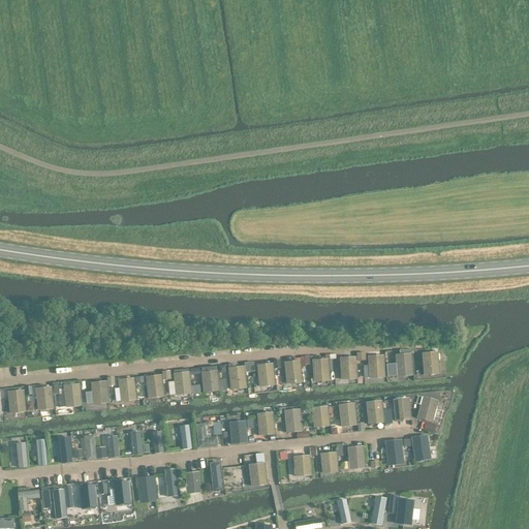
[(437,352),(422,353),(424,374),(425,374),(427,375),(429,375),(430,374),(439,373),(437,352)]
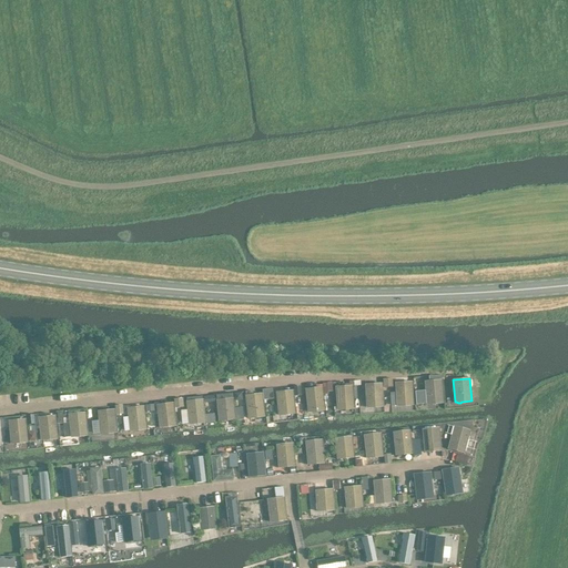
[(442,403),(443,403),(440,381),(425,382),(426,404),(436,403),(437,404),(439,404),(442,403)]
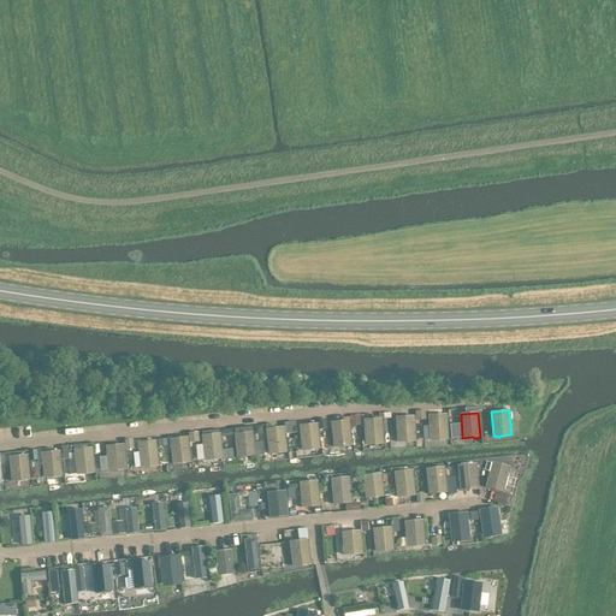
[(430,440),(440,439),(442,440),(444,440),(446,439),(448,439),(446,414),(428,415),(430,440)]
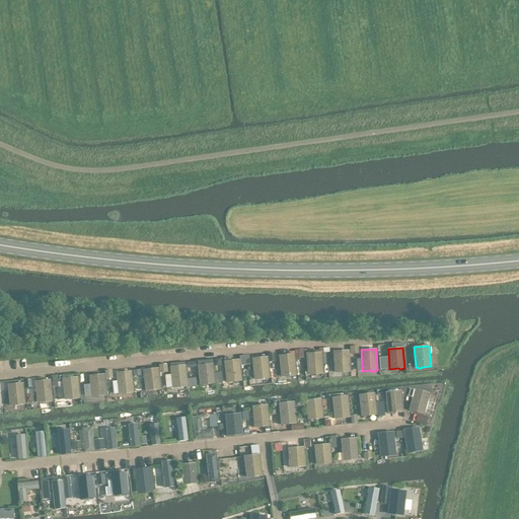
[(302,350),(295,351),(296,361),(299,360),(298,356),(303,355),(302,350)]
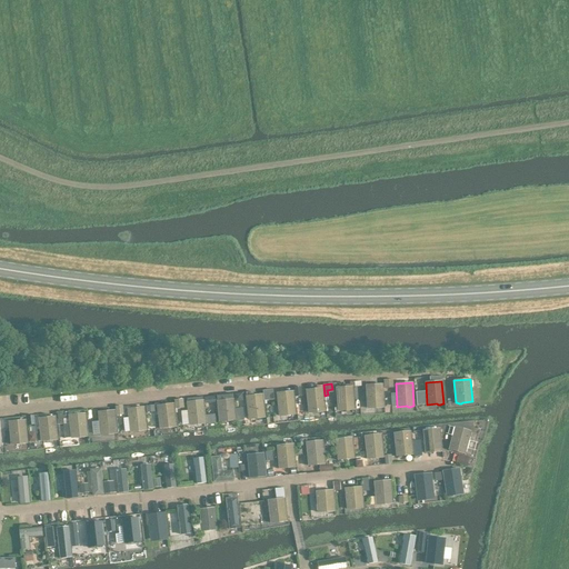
[(366,386),(367,408),(368,408),(370,408),(372,408),(373,408),(377,408),(378,408),(380,408),(382,407),(383,407),(382,385),(366,386)]
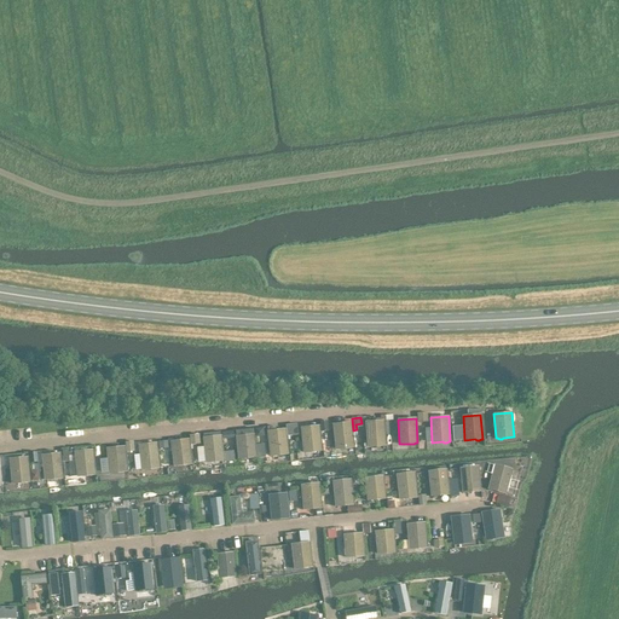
[(383,421),(376,421),(365,422),(368,446),(377,446),(380,446),(382,446),(383,445),(385,445),(383,421)]
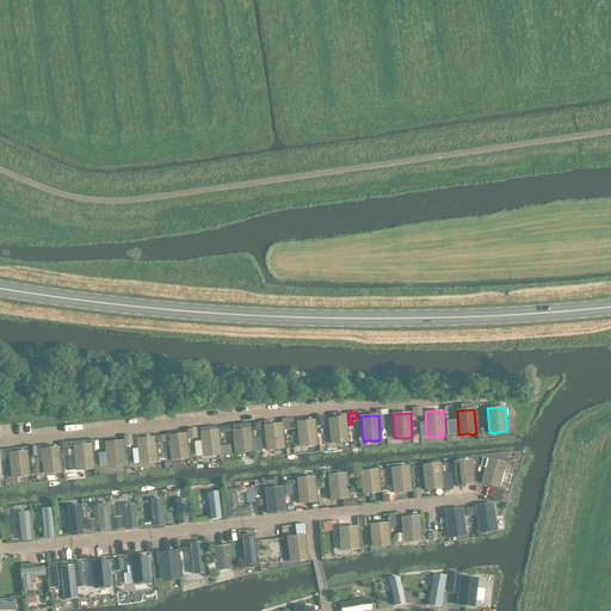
[(339,442),(341,442),(343,443),(345,442),(347,442),(349,440),(346,417),(328,419),(331,443),(333,443),(334,443),(337,443),(339,442)]
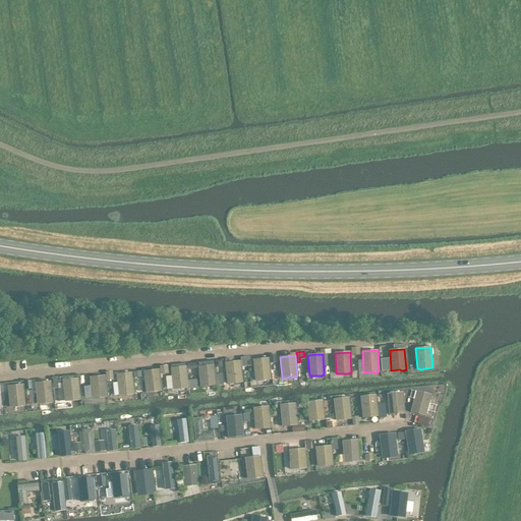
[(249,357),(241,358),(242,366),(250,365),(249,357)]
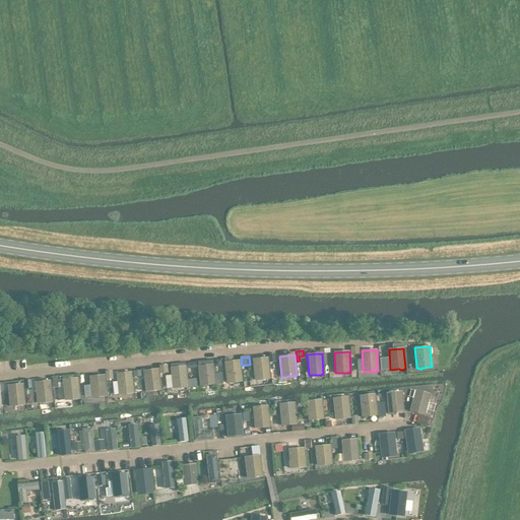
[(255,380),(264,379),(265,380),(267,379),(268,379),(270,378),(267,358),(253,360),(253,363),(255,380)]
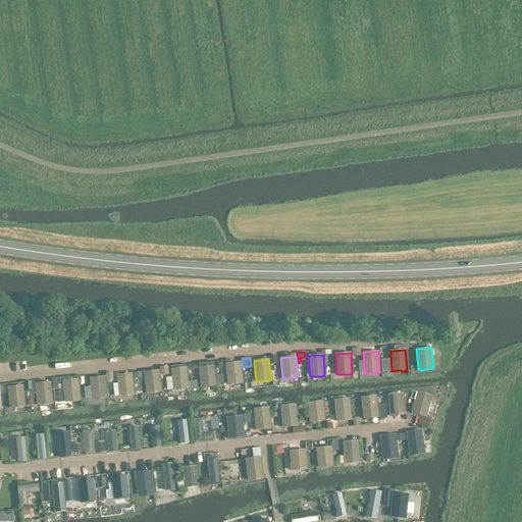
[(235,383),(237,383),(239,383),(240,383),(242,382),(243,382),(241,362),(225,364),(227,384),(229,384),(230,384),(232,384),(235,383)]
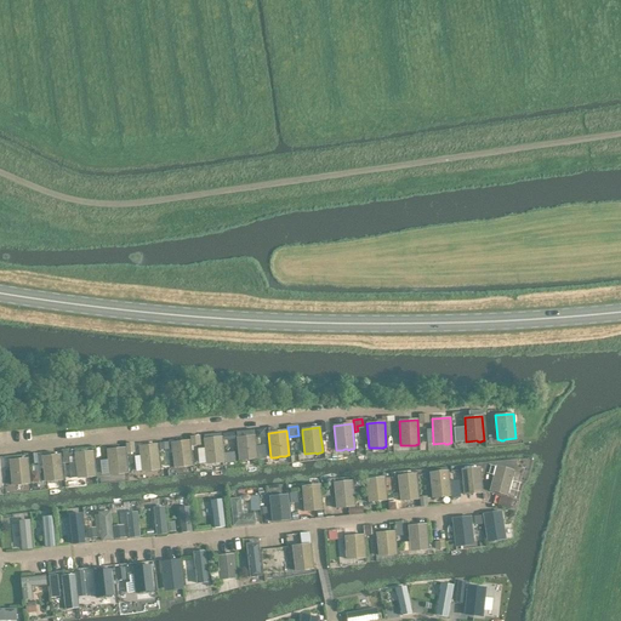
[(204,436),(204,439),(205,449),(206,463),(208,463),(210,463),(212,463),(214,462),(216,462),(218,463),(221,462),(222,462),(224,461),(222,437),(221,437),(221,433),(204,436)]
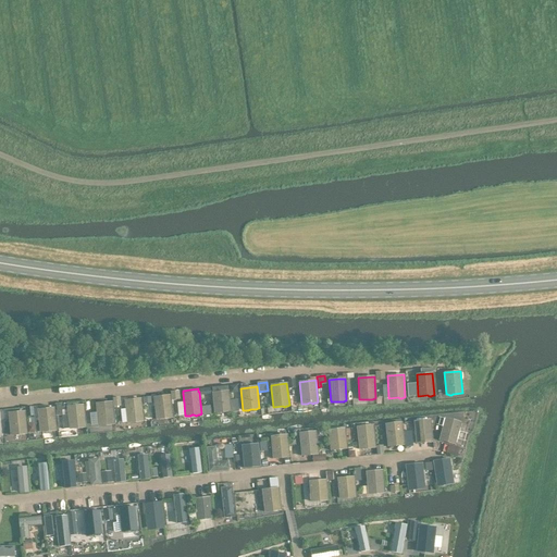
[(178,391),(170,392),(171,400),(180,399),(178,391)]
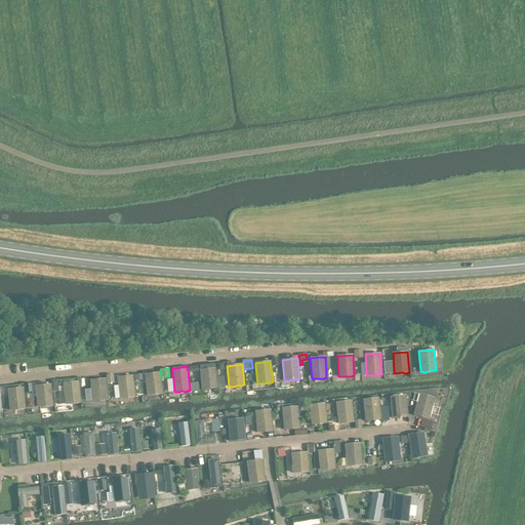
[(215,371),(200,372),(202,391),(217,390),(215,371)]
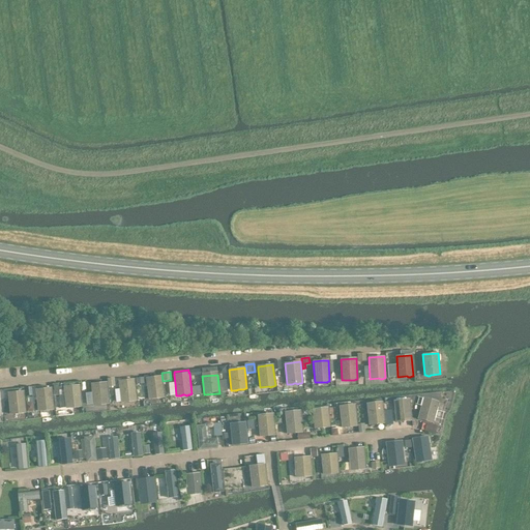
[(163,398),(164,396),(162,376),(146,378),(149,399),(150,399),(151,400),(153,399),(155,399),(157,398),(159,399),(162,398),(163,398)]
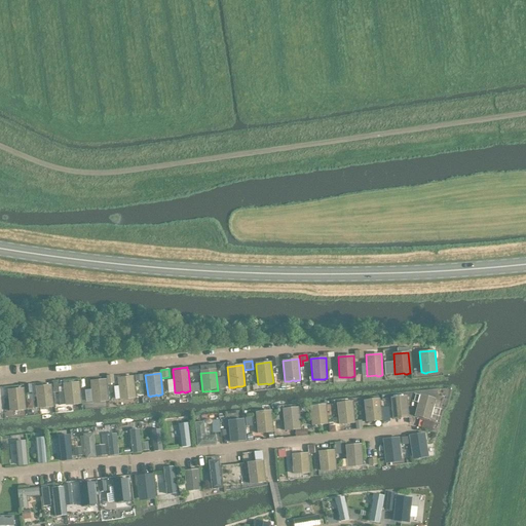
[(118,386),(120,399),(121,399),(123,400),(124,399),(126,399),(128,398),(130,399),(133,399),(134,398),(135,398),(133,376),(117,378),(118,386)]
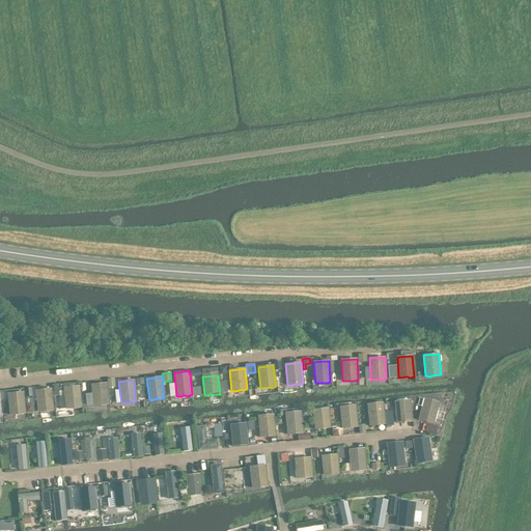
[(93,406),(102,404),(104,406),(106,406),(107,404),(109,404),(107,383),(91,385),(93,406)]
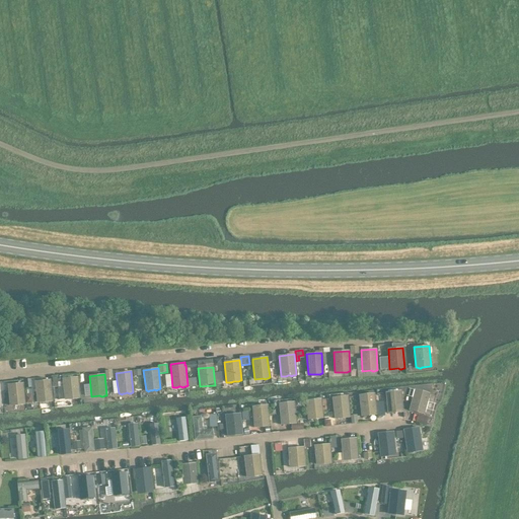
[(70,399),(71,398),(73,398),(75,399),(77,398),(78,398),(79,397),(77,377),(63,379),(65,399),(66,399),(68,399),(70,399)]
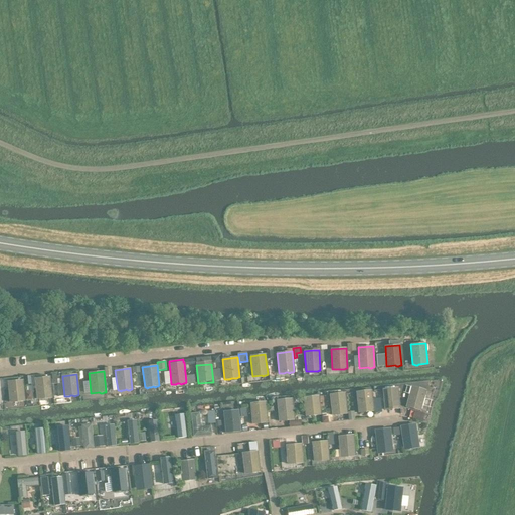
[(49,377),(42,378),(36,378),(34,379),(37,399),(38,399),(40,399),(41,399),(43,398),(45,398),(47,398),(49,398),(50,397),(51,397),(49,377)]
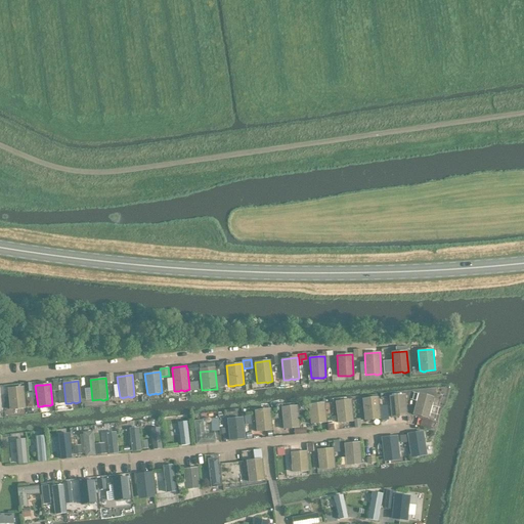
[(25,407),(23,387),(8,389),(10,409),(18,408),(20,408),(23,408),(24,408),(25,407)]
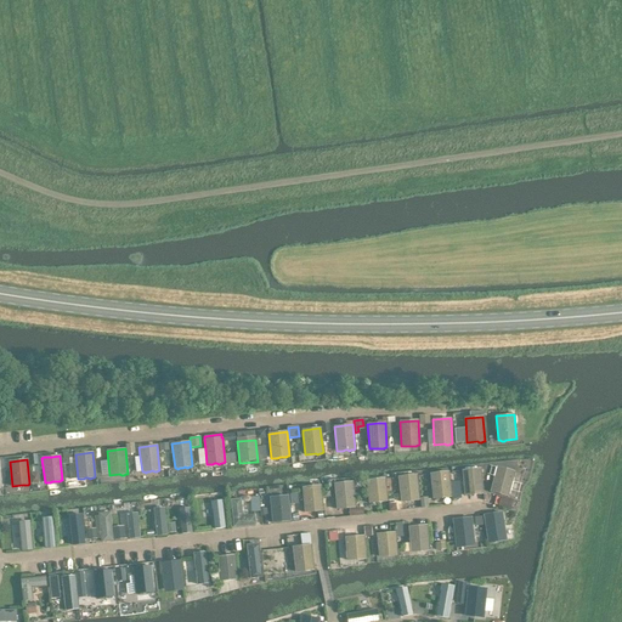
[(508,496),(514,473),(513,471),(512,470),(509,470),(507,470),(497,468),(491,491),(508,496)]
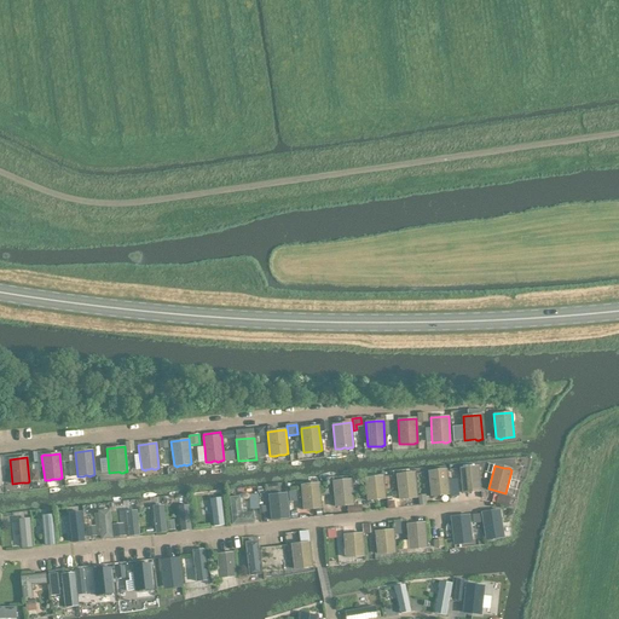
[(468,468),(466,467),(463,467),(462,468),(460,468),(462,493),(480,491),(478,467),(476,467),(474,467),(473,467),(470,468),(468,468)]
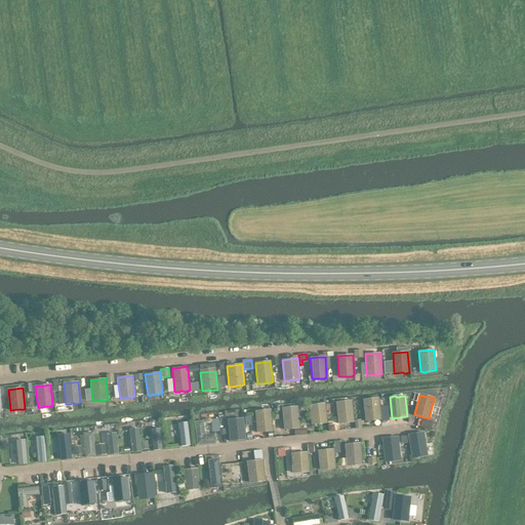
[(371,399),(363,400),(365,420),(380,419),(378,399),(376,399),(375,398),(373,398),(371,399)]
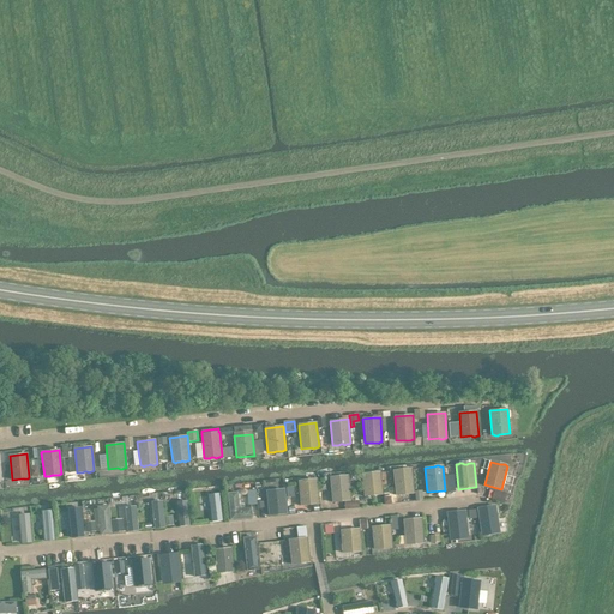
[(403,470),(393,471),(396,495),(414,493),(411,469),(409,469),(408,469),(405,469),(403,470)]
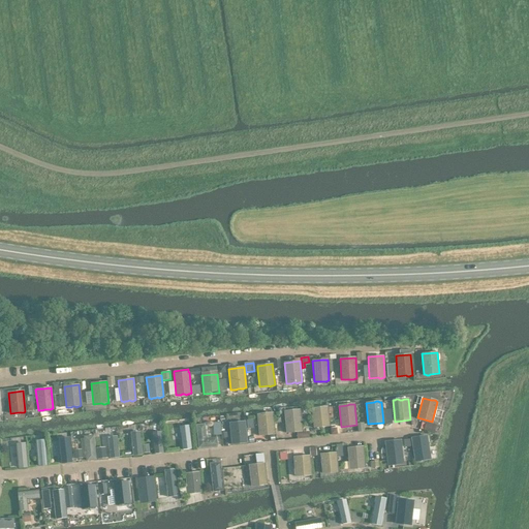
[(328,407),(325,407),(324,407),(322,407),(320,408),(312,409),(314,428),(329,426),(328,407)]
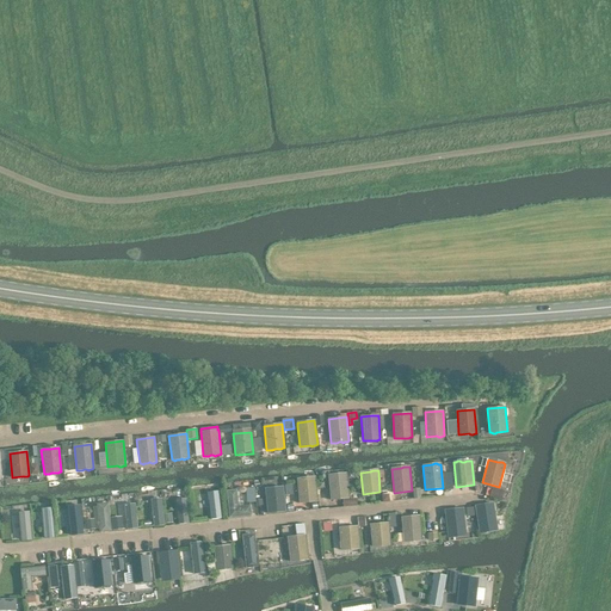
[(328,476),(331,500),(349,498),(346,474),(345,474),(343,474),(340,474),(339,475),(328,476)]
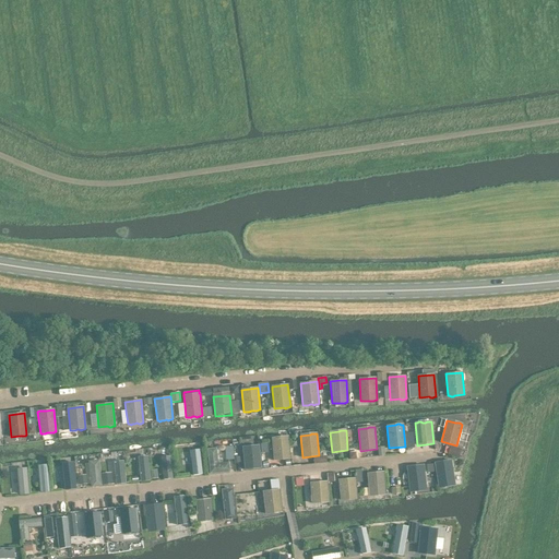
[(274,461),(290,459),(288,437),(272,438),(274,461)]
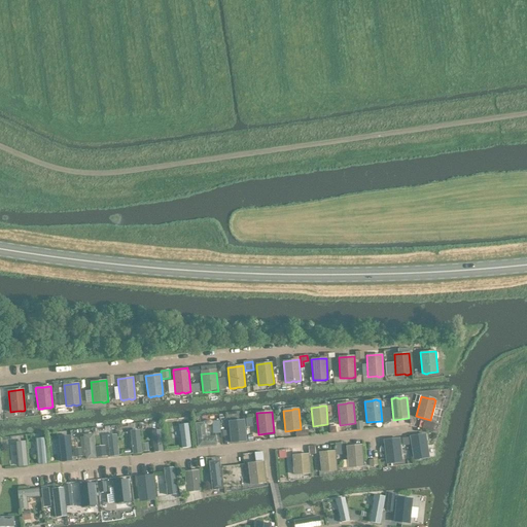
[(231,443),(246,442),(244,420),(229,422),(231,443)]
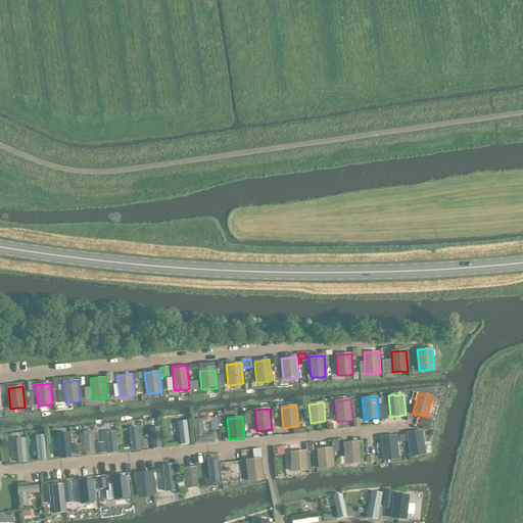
[(421,418),(419,425),(425,427),(429,428),(431,421),(427,420),(421,418)]
